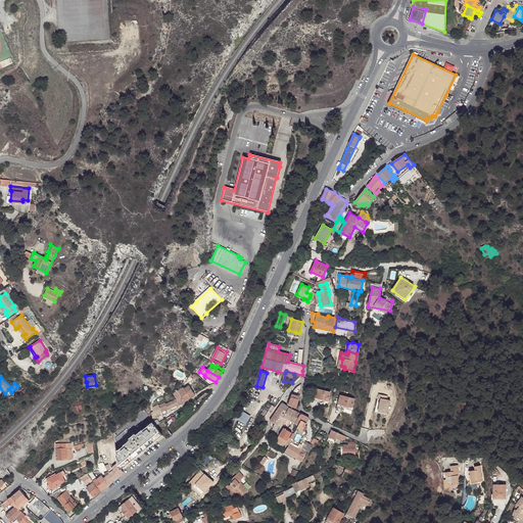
[(177,391),(184,401),(195,393),(189,385),(184,388),(183,387),(177,391)]
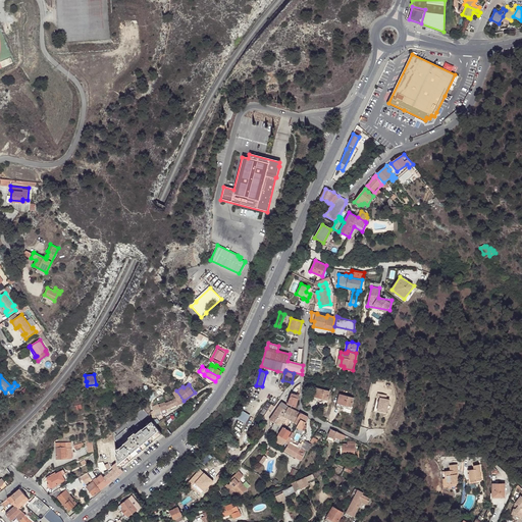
[(329,392),(316,387),(313,400),(319,401),(320,399),(327,401),(329,392)]
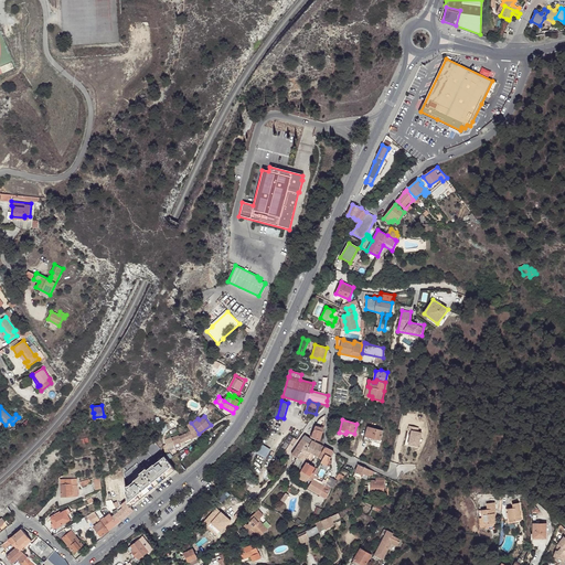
[(187,423),(188,425),(191,432),(190,432),(193,437),(199,434),(191,423),(190,420),(187,423)]
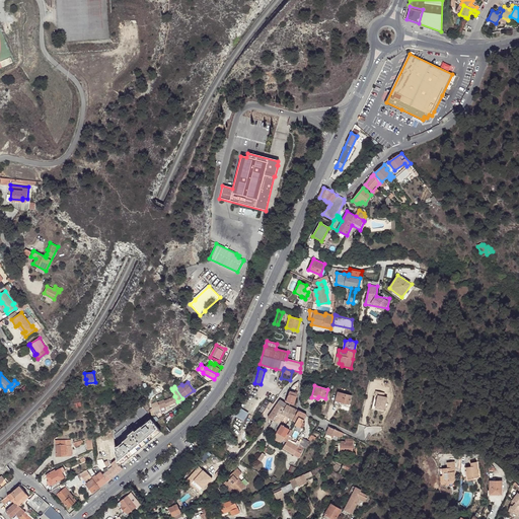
[(385,391),(376,389),(375,393),(378,394),(375,406),(384,410),(387,396),(384,395),(385,391)]
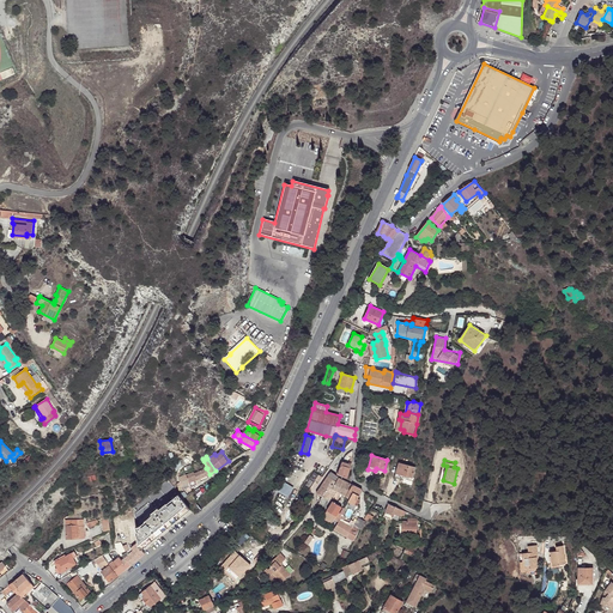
[(350,465),(343,462),(339,472),(337,474),(347,478),(352,465),(350,465)]
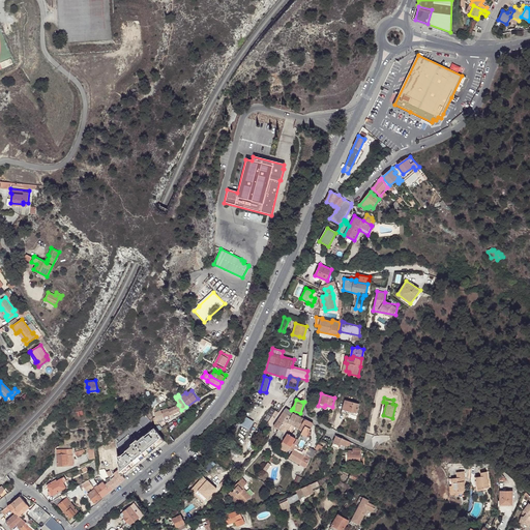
[(359,404),(345,401),(342,412),(348,414),(349,411),(356,413),(359,404)]
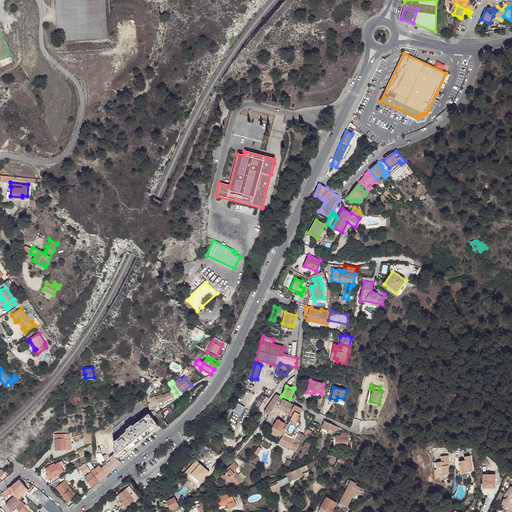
[(172,391),(162,395),(164,400),(165,404),(168,402),(167,399),(175,396),(172,391)]
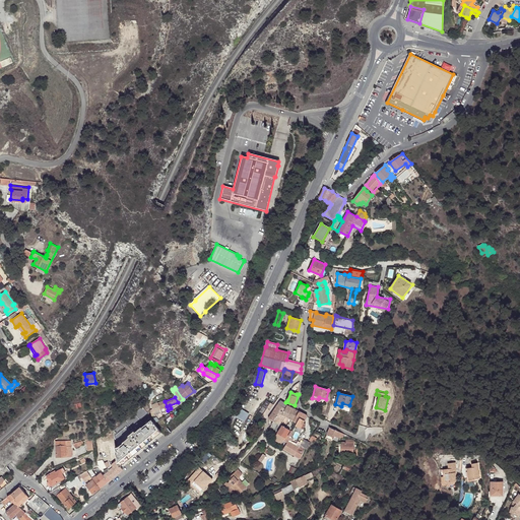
[(155,415),(161,412),(160,409),(158,402),(156,398),(152,400),(152,403),(152,404),(151,405),(155,415)]
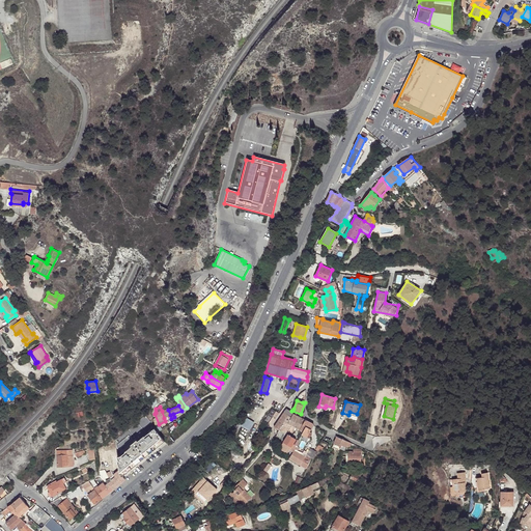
[(165,418),(166,421),(169,419),(168,416),(170,415),(168,410),(168,409),(162,411),(164,418),(165,418)]
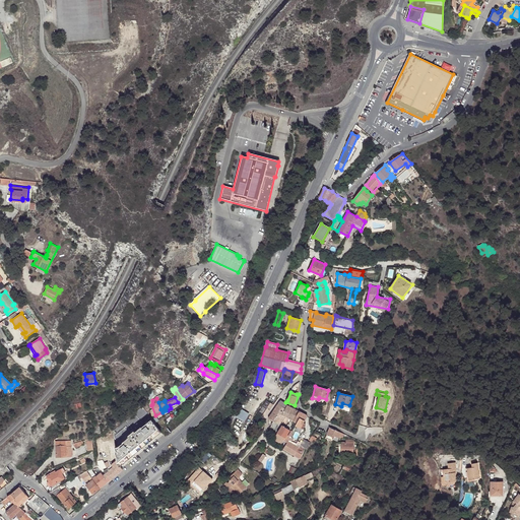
[(281,400),(276,407),(280,409),(284,412),(287,405),(285,403),(281,400)]
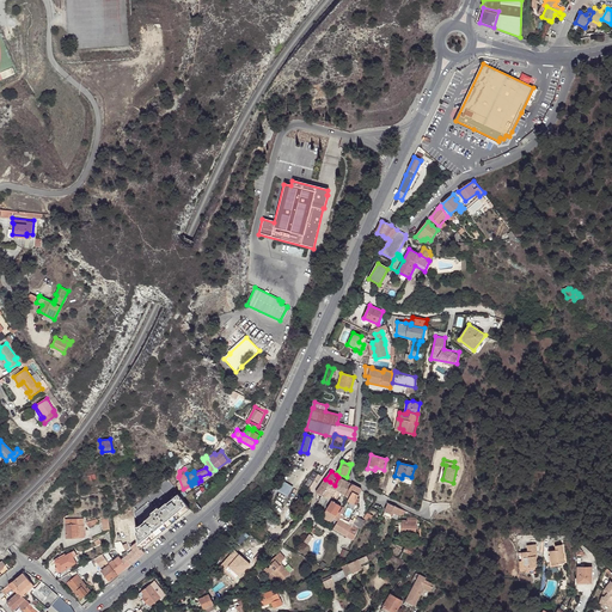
[(317,483),(320,477),(313,472),(310,478),(317,483)]
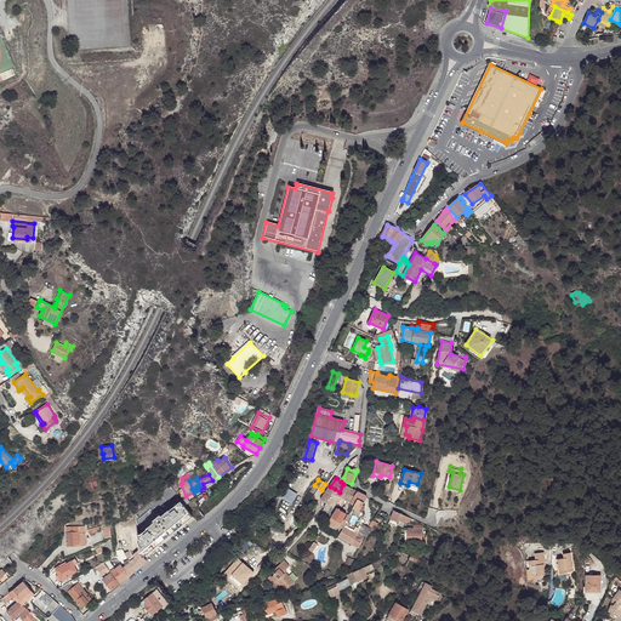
[(348,486),(343,484),(340,493),(337,495),(341,497),(343,497),(348,486)]
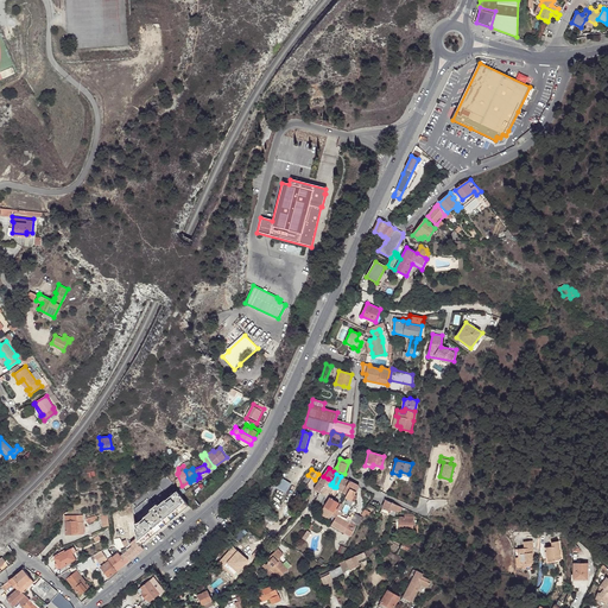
[(328,479),(323,476),(315,489),(321,493),(328,479)]
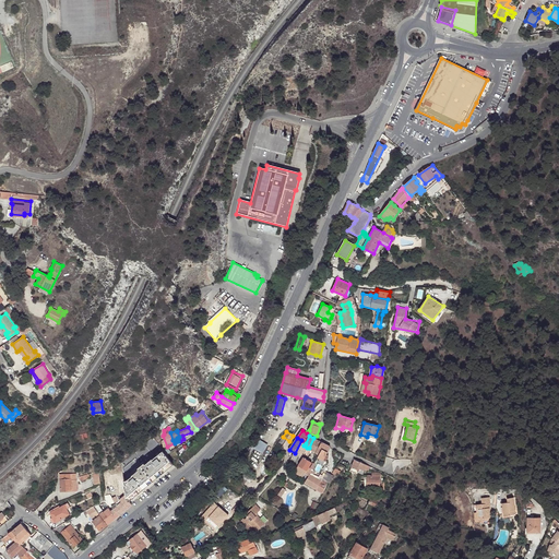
[(314,439),(313,438),(309,448),(312,451),(318,440),(314,439)]
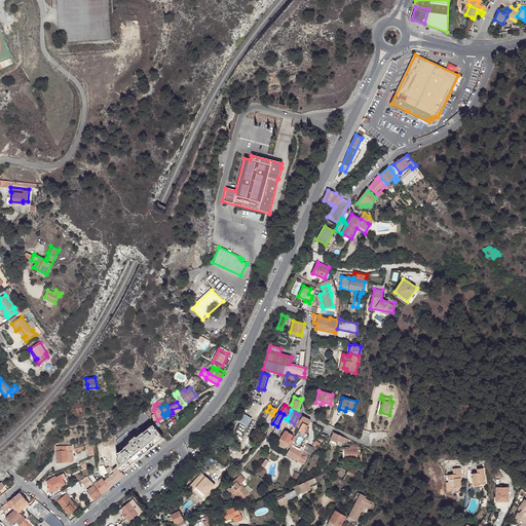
[(284,414),(277,426),(282,429),(283,428),(287,425),(289,421),(286,419),(288,417),(284,414)]
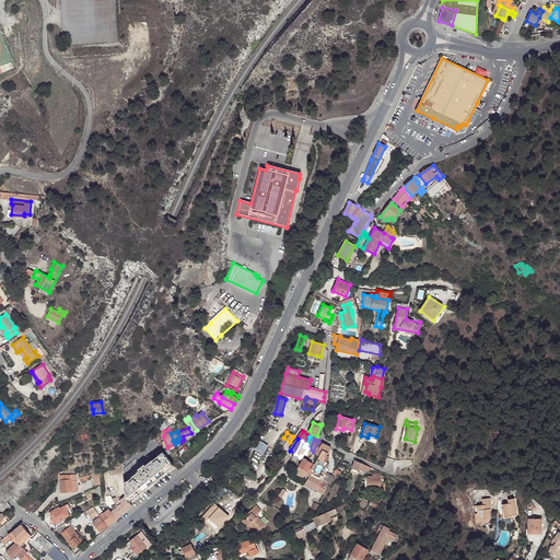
[(319,448),(322,443),(318,441),(313,452),(319,455),(323,450),(319,448)]
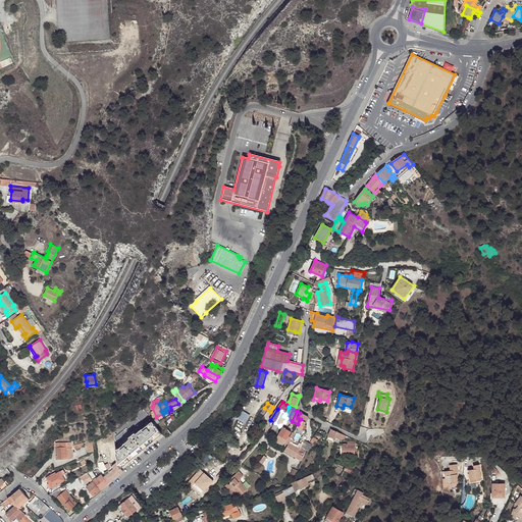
[(306,422),(308,418),(308,417),(300,413),(298,418),(301,419),(306,422)]
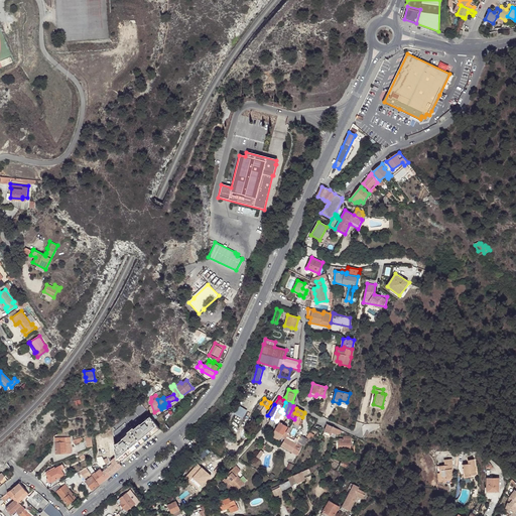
[(301,420),(302,417),(297,414),(294,419),(293,422),(301,426),(303,421),(301,420)]
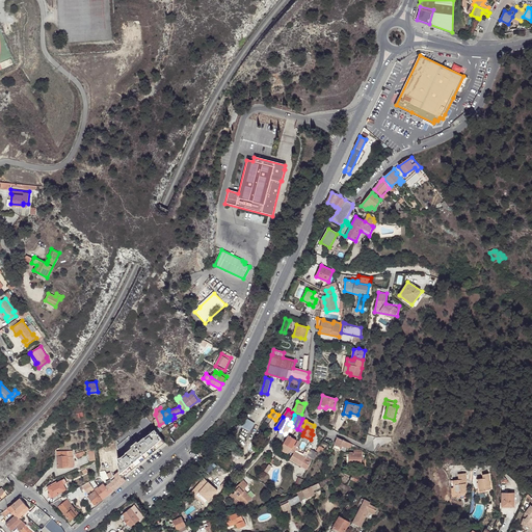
[(122,456),(117,457),(118,466),(120,473),(123,477),(142,460),(165,442),(157,432),(155,429),(145,436),(144,436),(138,442),(137,441),(130,446),(131,447),(126,452),(127,452),(122,456)]
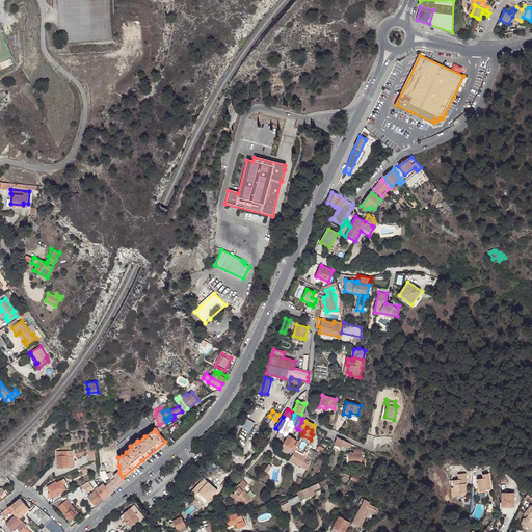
[(297,441),(289,435),(284,445),(282,448),(289,453),(290,451),(294,453),(290,459),(308,471),(313,459),(308,456),(297,451),(298,448),(295,445),(294,445),(297,441)]
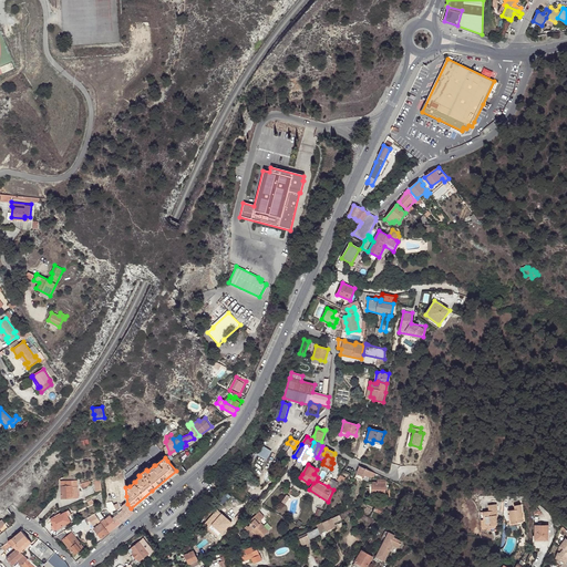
[(356,477),(362,481),(363,480),(364,477),(366,477),(366,476),(370,478),(371,476),(374,477),(375,475),(377,474),(360,466),(356,475),(356,477)]
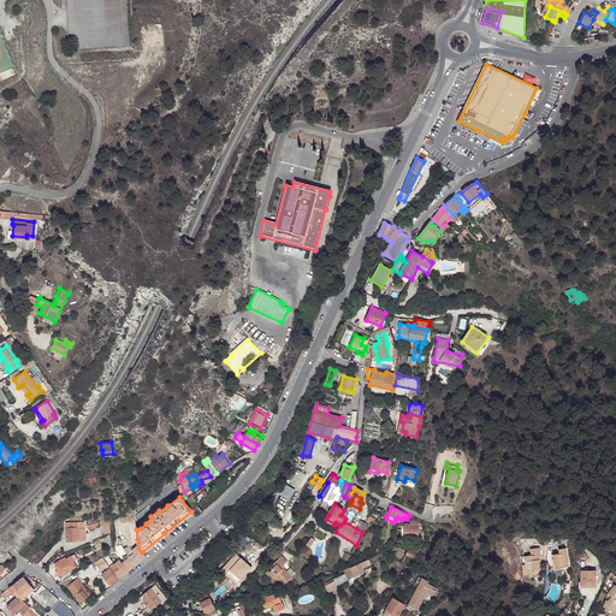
[(82,521),(65,522),(66,542),(86,540),(84,528),(78,528),(78,526),(82,526),(82,521)]
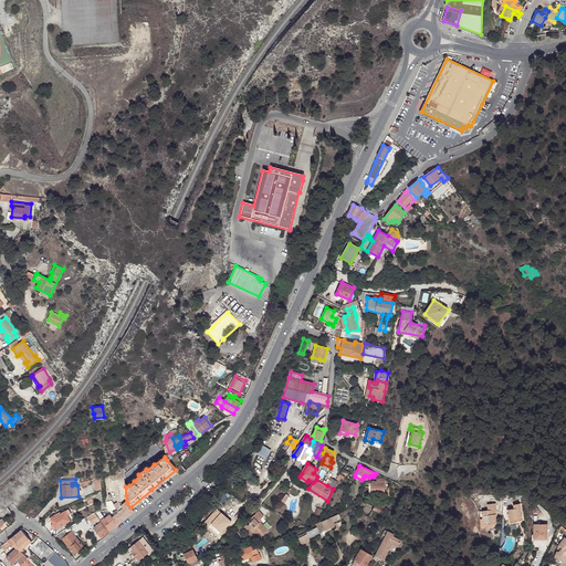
[(327,485),(333,489),(336,484),(337,482),(331,479),(327,485)]
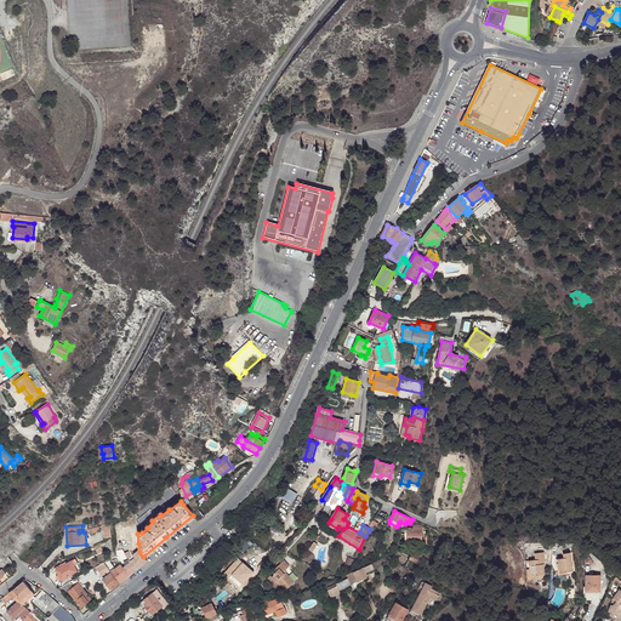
[(414,529),(409,529),(409,542),(422,543),(423,527),(414,525),(414,529)]
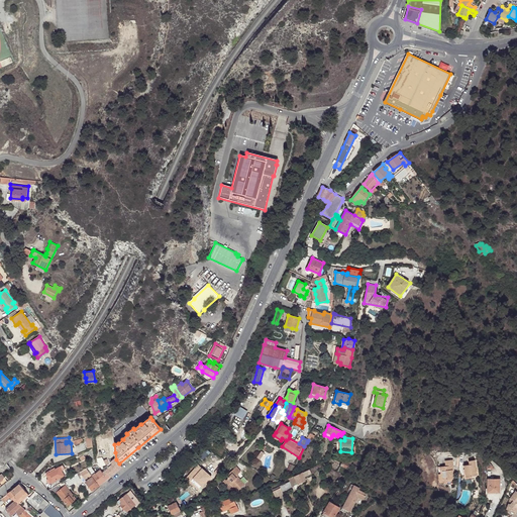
[(445,467),(440,467),(442,483),(443,483),(448,482),(447,480),(453,479),(452,471),(453,470),(452,460),(445,460),(445,467)]
